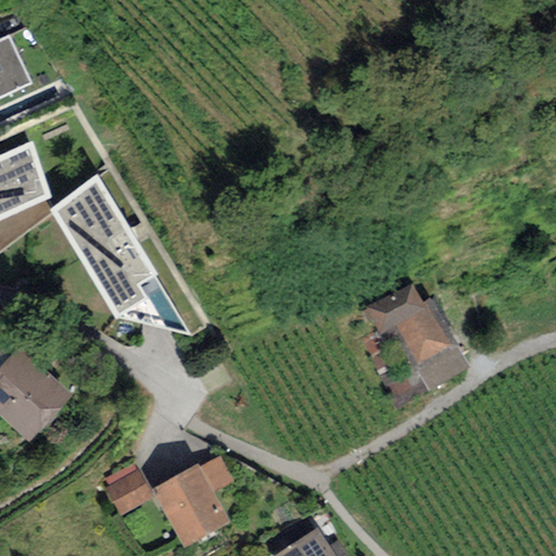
[(9,36),(0,39),(0,98),(33,85),(9,36)]
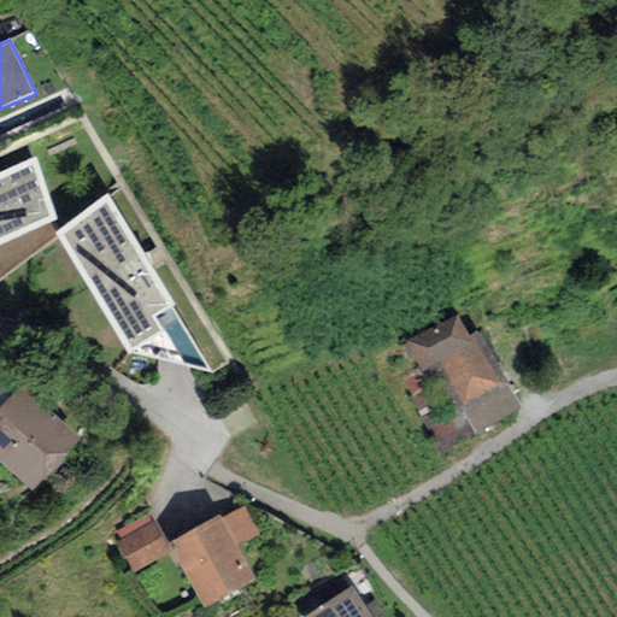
[(36,158),(0,174),(0,245),(58,219),(36,158)]
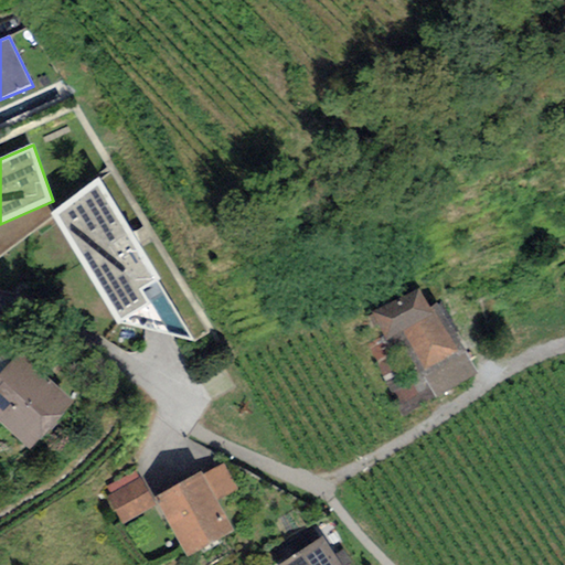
[(97,178),(51,214),(117,321),(194,341),(158,281),(161,280),(97,178)]
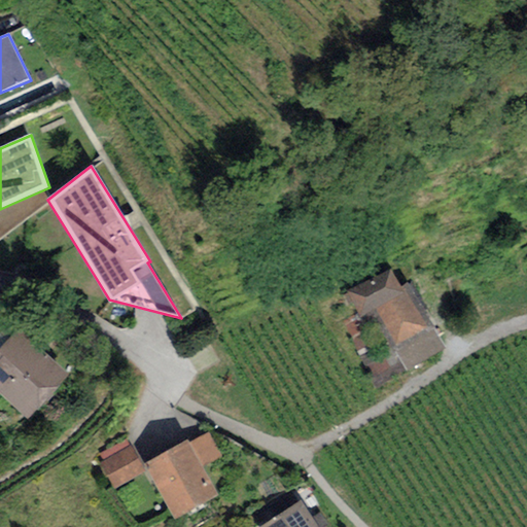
[(416,272),(355,301),(391,378),(452,349),(416,272)]
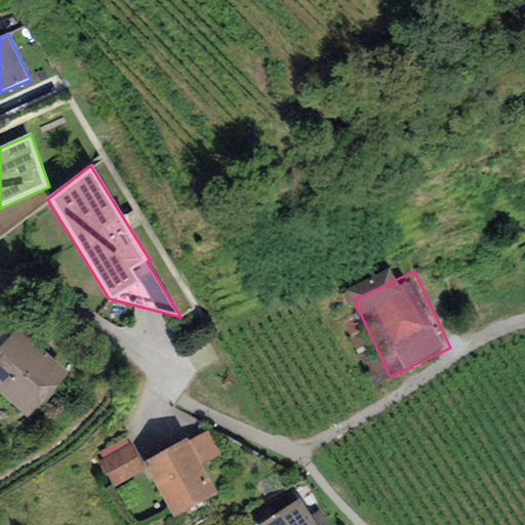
[(16,329),(0,347),(0,391),(28,416),(67,374),(16,329)]
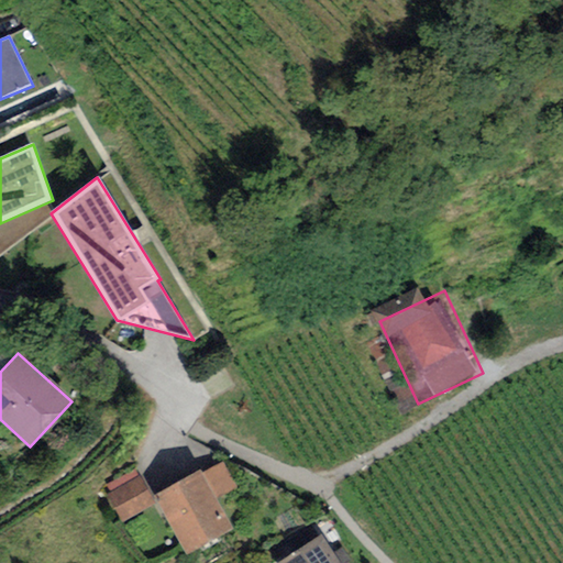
[(202,474),(216,499),(235,488),(222,463),(202,474)]
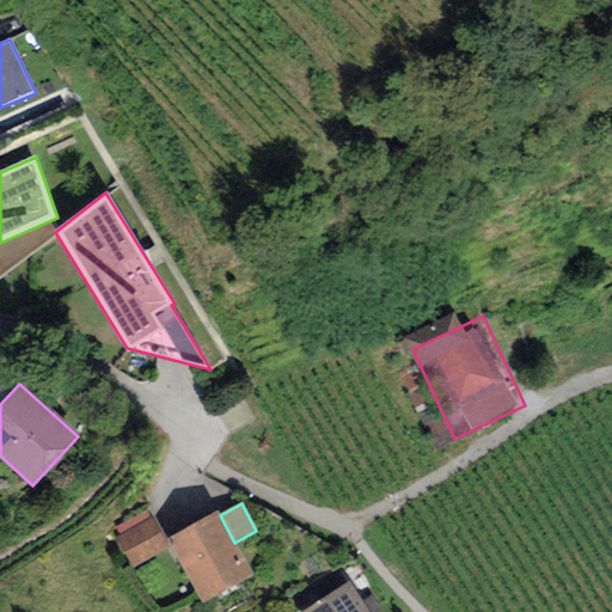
[(218,512),(167,539),(202,603),(252,575),(234,543),(220,515),(218,512)]
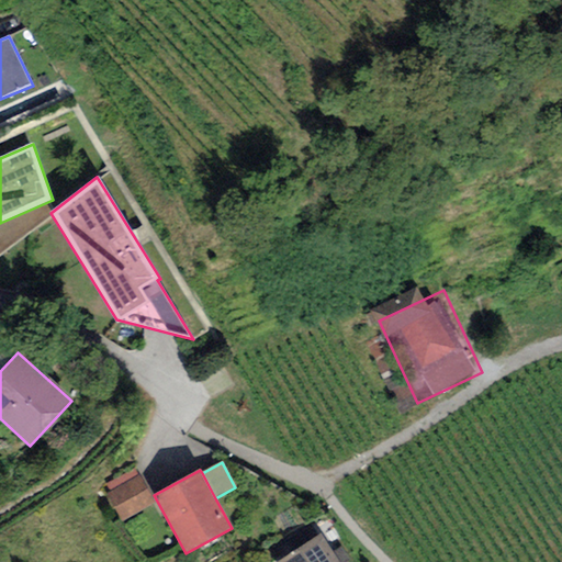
[(155,501),(139,474),(107,494),(122,519),(155,501)]
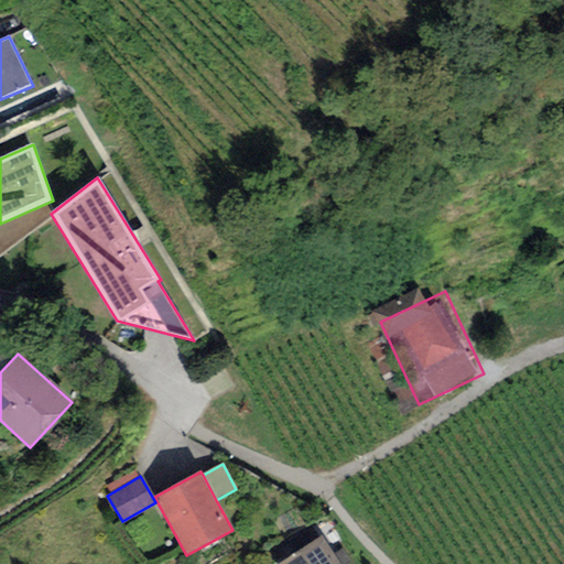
[(279,563),(338,563),(321,537),(279,563)]
